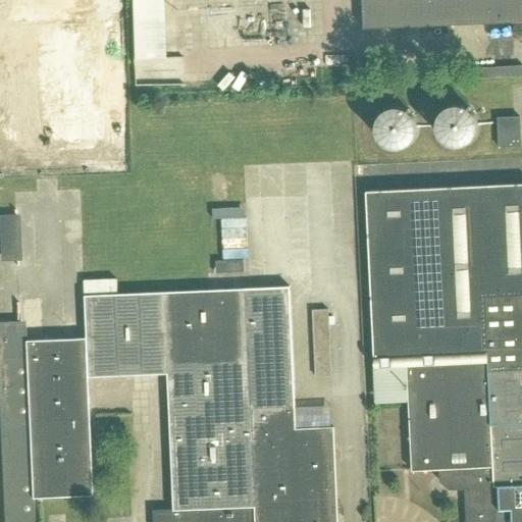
[(521,0),(358,0),(360,31),(521,22),(521,0)]
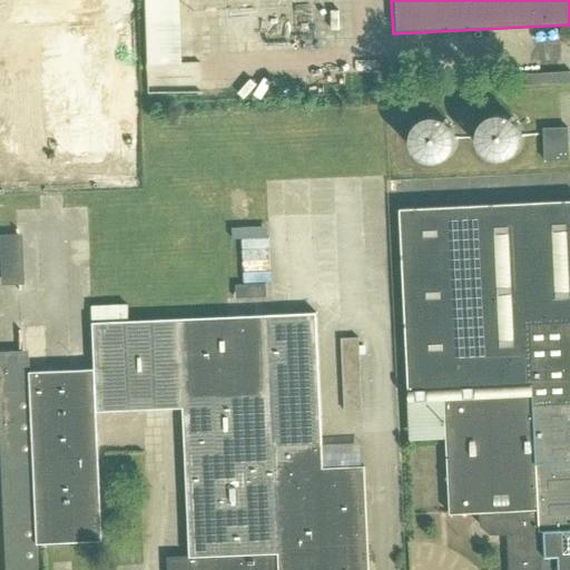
[(116,27),(37,31),(41,195),(123,192),(116,27)]
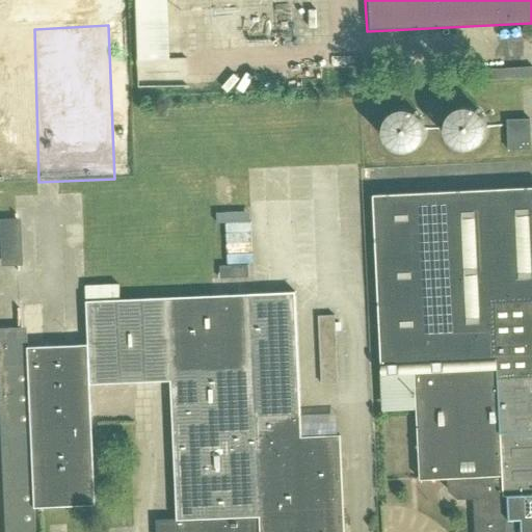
[(446,126),(445,130),(446,136),(447,138),(449,140),(450,142),(452,144),(454,147),(457,149),(462,150),(468,150),(473,149),(475,148),(478,145),(482,142),(485,138),(486,133),(487,127),(486,122),(484,117),(480,113),(477,110),(475,109),(470,108),(467,108),(461,108),(453,112),(451,114),(450,116),(448,118),(447,121),(446,124),(446,126)]
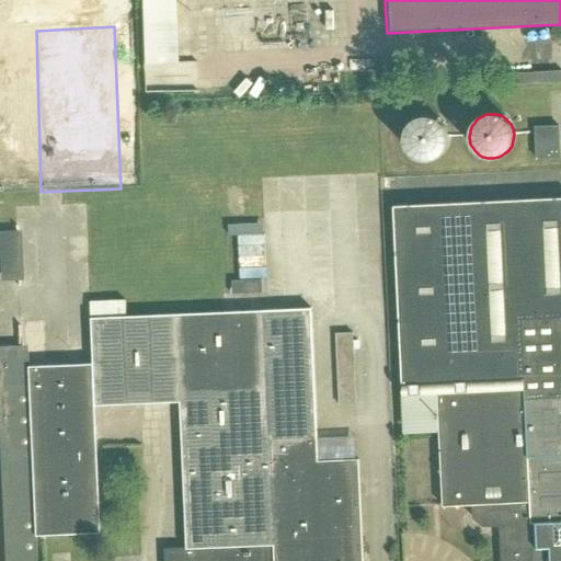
[(424,117),(415,119),(413,121),(410,124),(407,128),(404,134),(403,136),(403,139),(403,142),(405,148),(407,150),(410,156),(411,157),(413,159),(419,161),(424,162),(426,162),(431,161),(436,160),(438,159),(443,156),(444,153),(447,148),(448,144),(448,141),(448,135),(446,129),(443,125),(439,122),(435,118),(430,117),(424,117)]
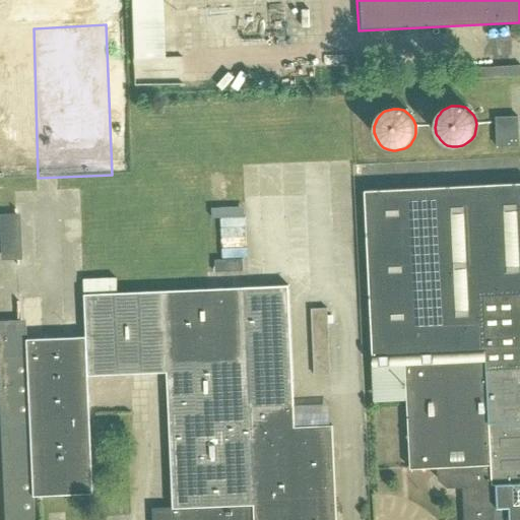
[(518,118),(497,119),(497,147),(519,147),(518,118)]
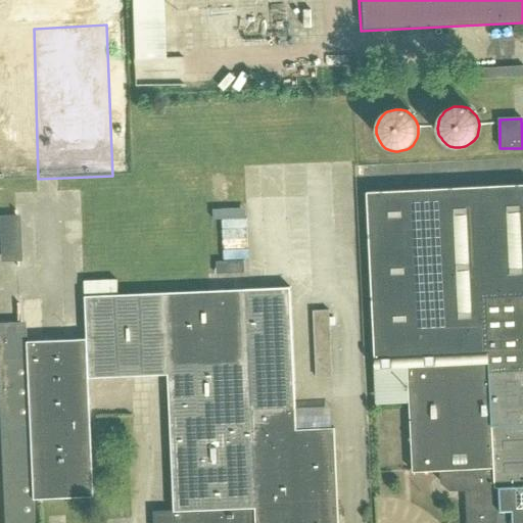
[(522,522),(522,185),(367,193),(375,370),(408,368),(413,475),(442,474),(443,486),(452,496),(467,495),(468,522),(522,522)]
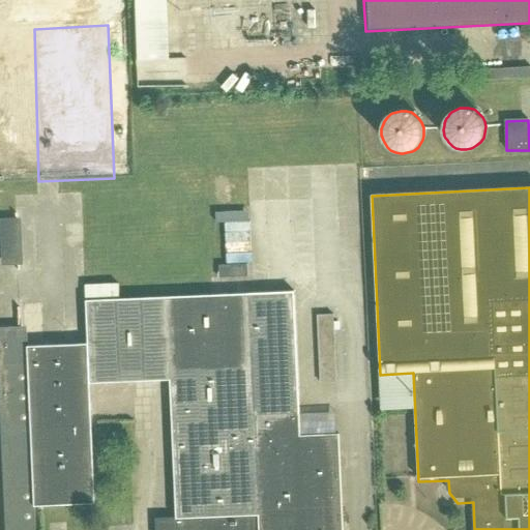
[(247,219),(223,219),(223,252),(247,252),(247,219)]
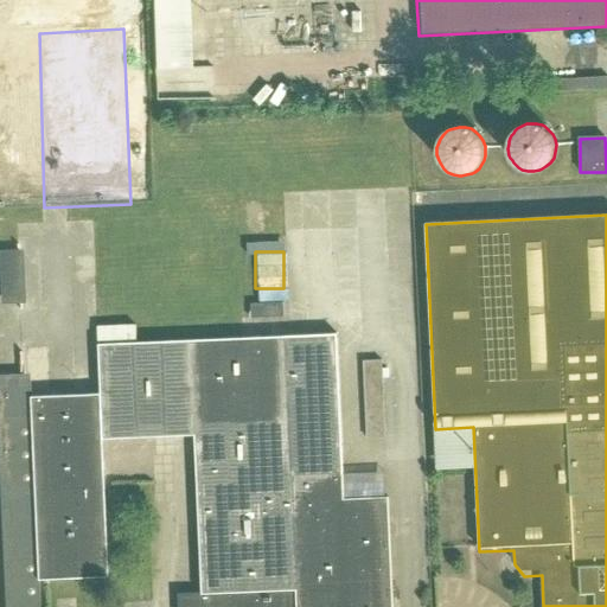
[(345,502),(344,473),(338,333),(285,337),(187,340),(98,344),(101,394),(24,397),(21,352),(20,353),(21,375),(0,375),(0,465),(6,606),(32,606),(33,604),(40,602),(40,581),(109,577),(102,440),(193,436),(200,593),(178,594),(178,606),(393,606),(388,499),(345,502)]
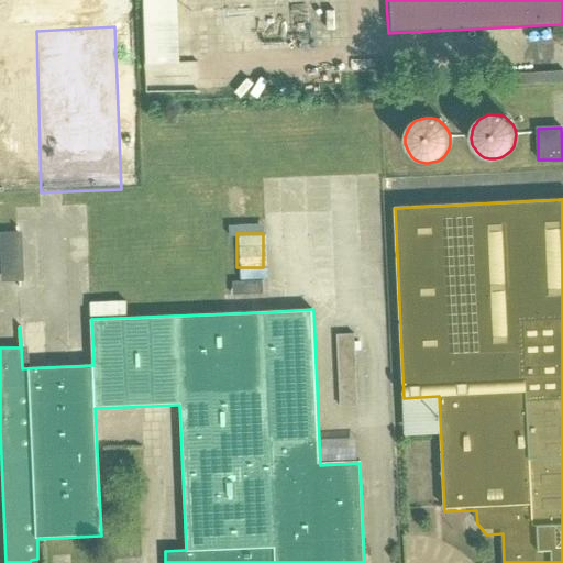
[(337,337),(340,406),(356,406),(353,337),(337,337)]
